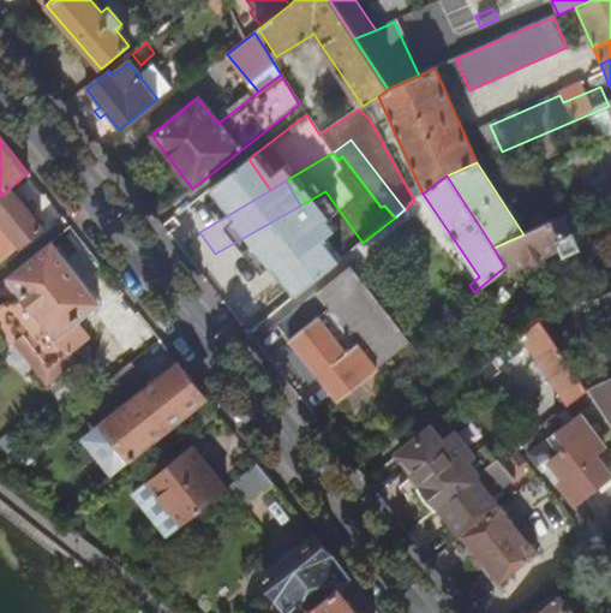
[(0,220),(22,245),(42,227),(9,189),(0,196),(0,220)]
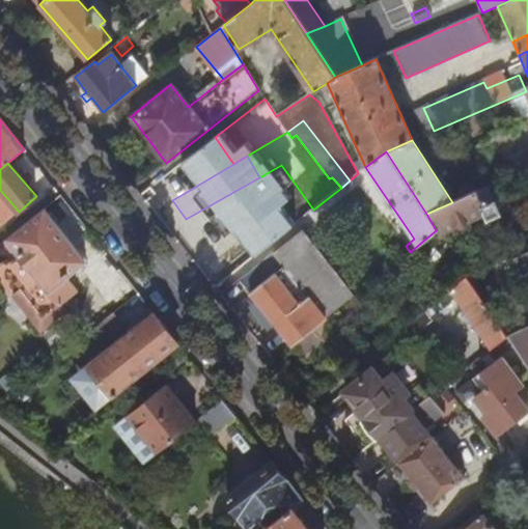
[(426,214),(436,230),(435,231),(438,235),(483,216),(487,220),(498,215),(491,198),(504,193),(500,182),(452,202),(426,214)]
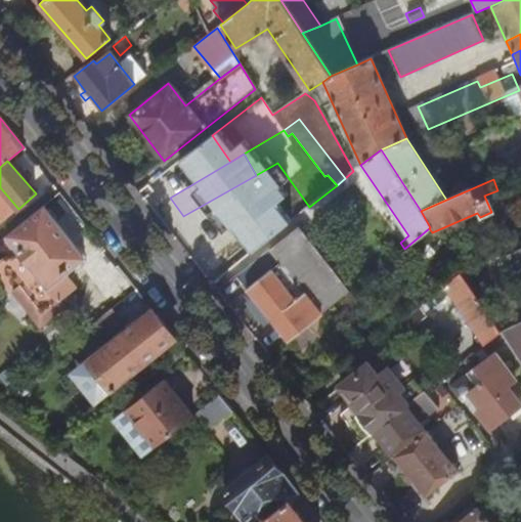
[(6,235),(18,252),(48,287),(51,285),(66,273),(84,258),(42,206),(6,235)]
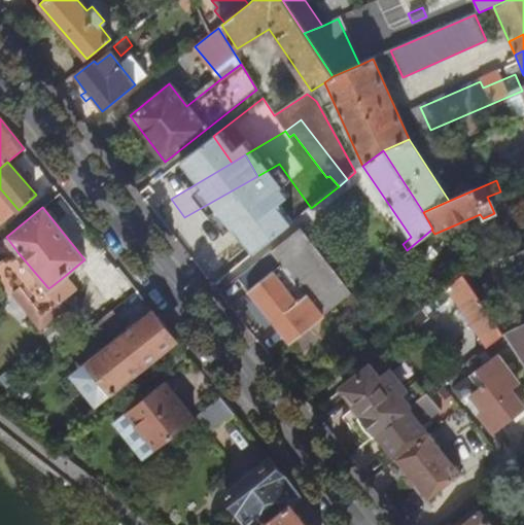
[(241,275),(250,286),(247,289),(274,322),(277,320),(293,341),(318,321),(353,293),(300,228),(241,275)]
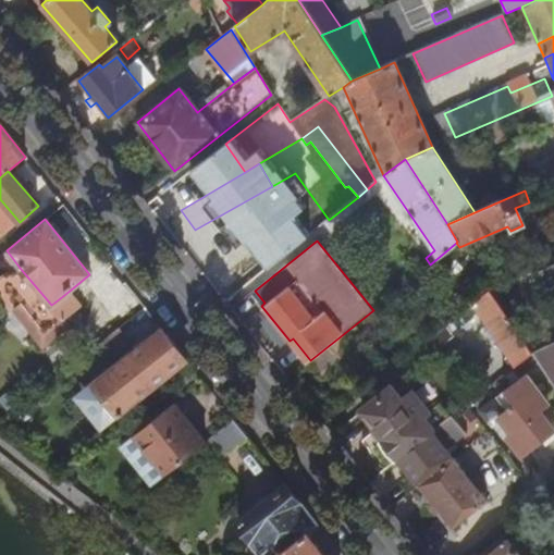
[(553,261),(516,279),(526,299),(541,293),(544,286),(553,281),(553,261)]
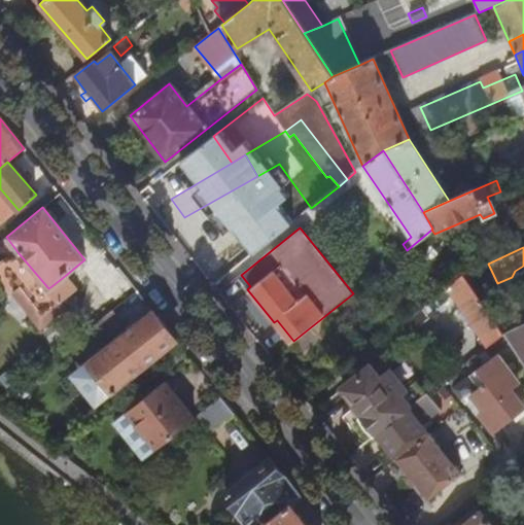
[(3,266),(41,314),(61,299),(51,286),(48,288),(19,253),(3,266)]
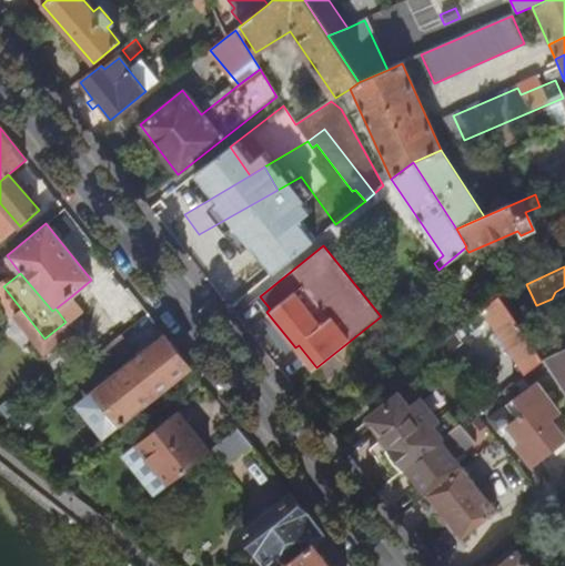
[(214,290),(229,310),(241,300),(225,281),(214,290)]
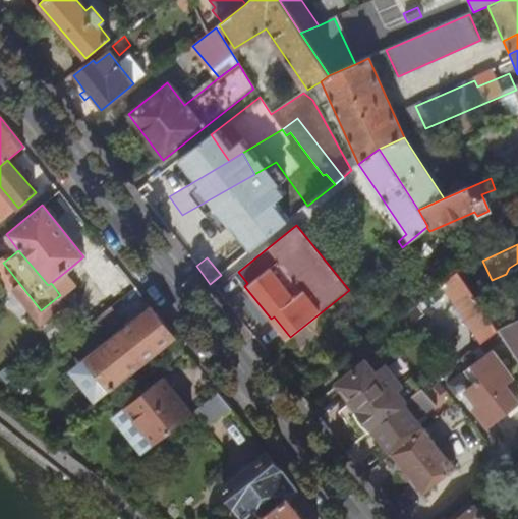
[(51,283),(60,295),(74,284),(65,272),(51,283)]
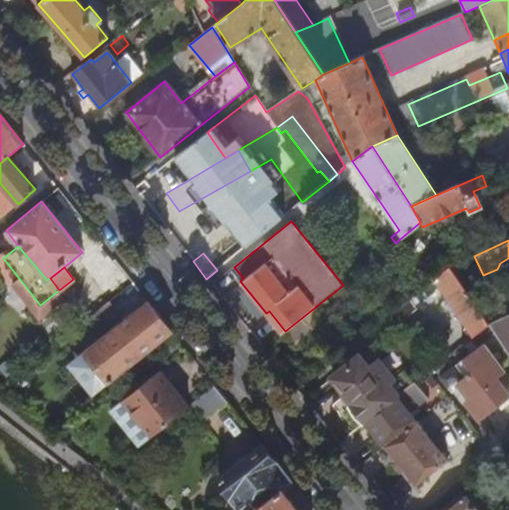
[(438,287),(472,338),(488,326),(449,267),(400,307),(406,315),(417,307),(416,305),(422,299),(424,300),(435,293),(438,287)]
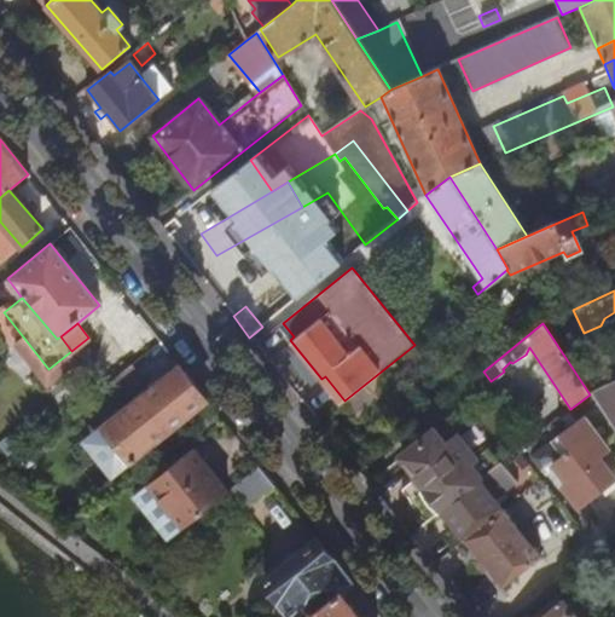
[(132,364),(103,387),(115,402),(143,379),(132,364)]
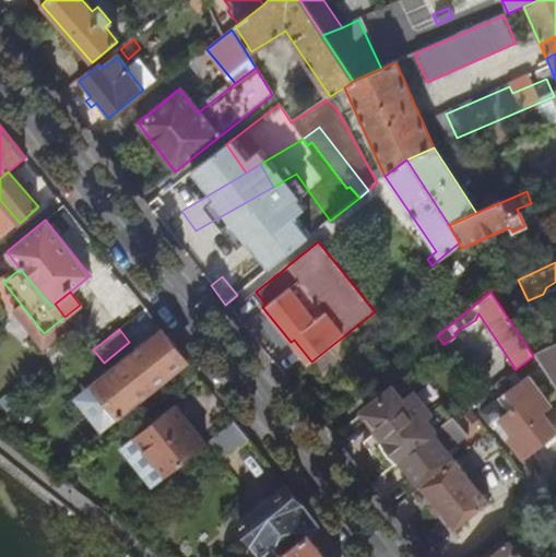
[(163,330),(95,384),(118,414),(187,360),(163,330)]
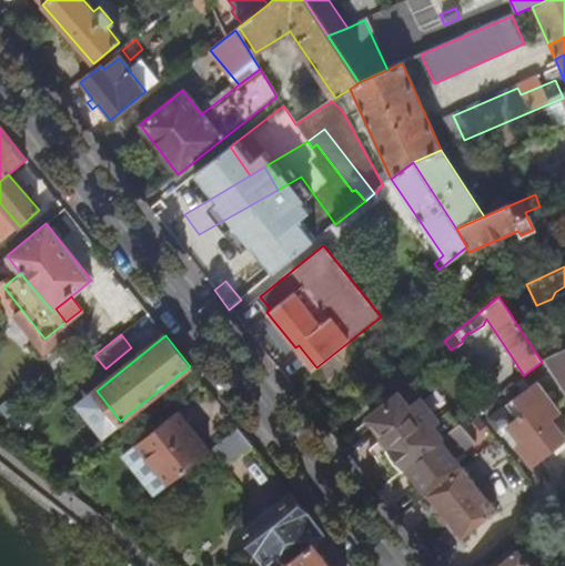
[(343,346),(316,367),(329,382),(354,361),(343,346)]
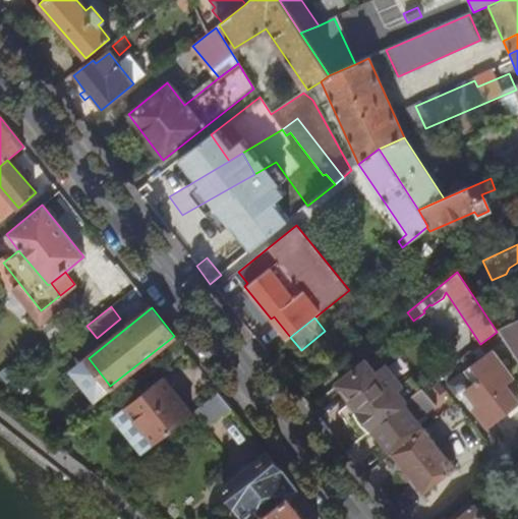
[(517,322),(497,332),(517,363),(517,322)]
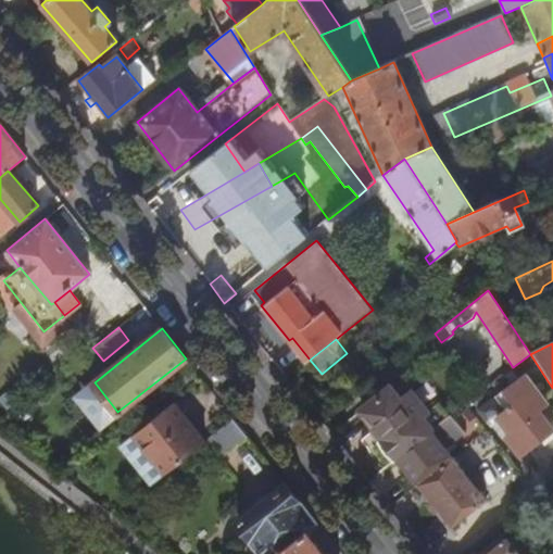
[(390,388),(361,412),(382,439),(378,442),(385,453),(390,458),(393,463),(398,458),(431,432),(420,418),(426,414),(410,392),(400,400),(390,388)]
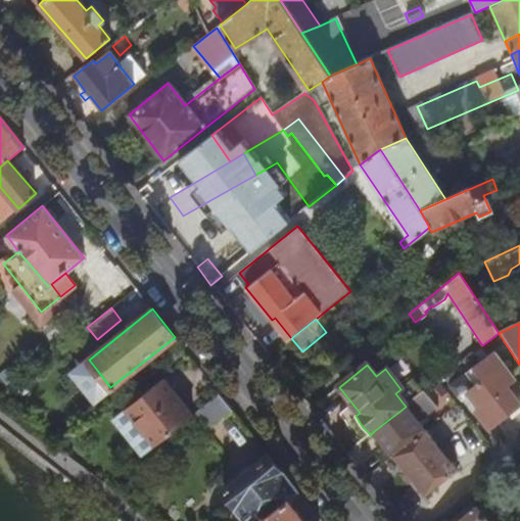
[(163,378),(114,418),(144,455),(193,415),(163,378)]
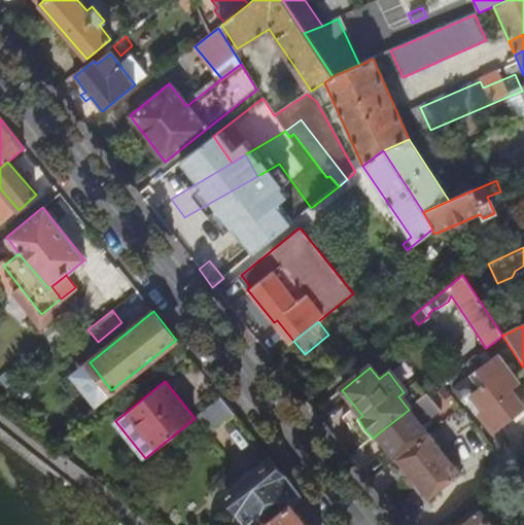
[(523,382),(508,393),(523,419),(523,418),(523,382)]
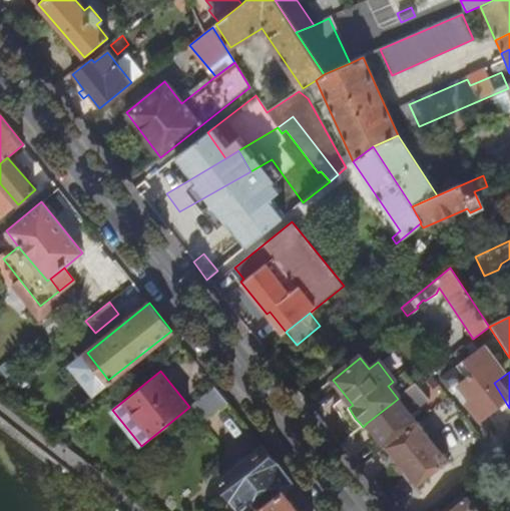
[(367,423),(417,487),(448,462),(417,423),(405,432),(399,424),(428,401),(415,385),(398,399),(367,423)]
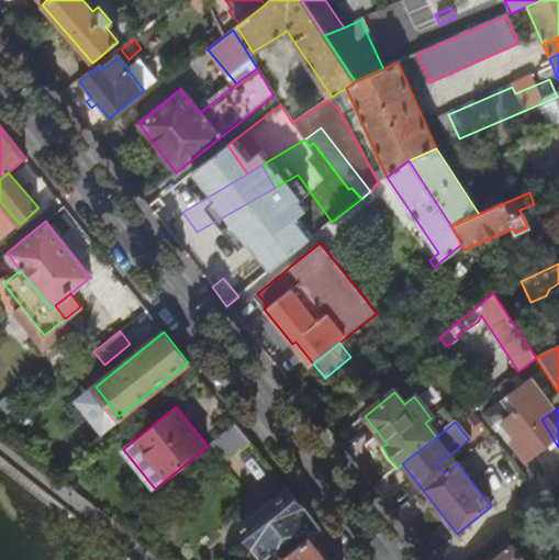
[(215,440),(228,457),(249,440),(236,423),(215,440)]
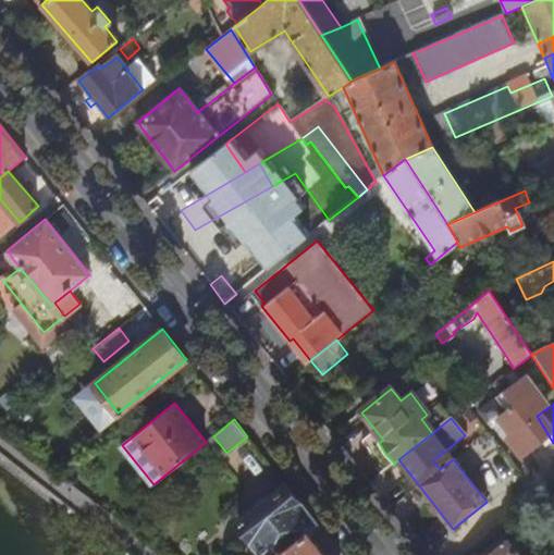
[(553,458),(509,495),(525,513),(553,489),(553,458)]
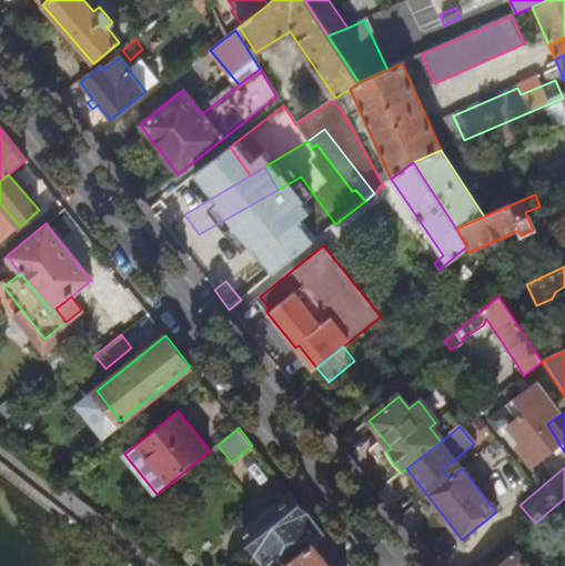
[(243,534),(268,565),(283,565),(311,543),(323,534),(291,494),(243,534)]
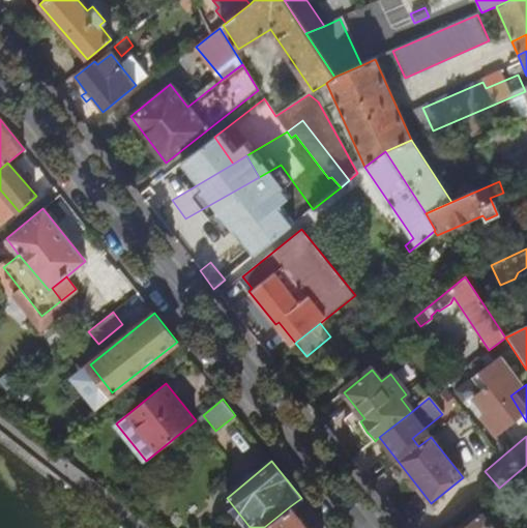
[(306,527),(290,506),(264,527),(306,527)]
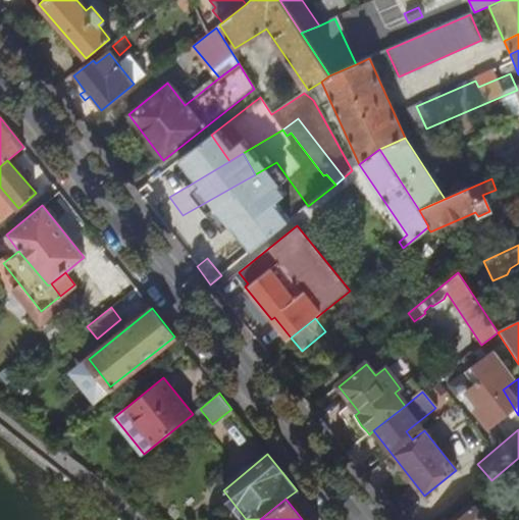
[(475,509),(483,519),(505,519),(487,499),(475,509)]
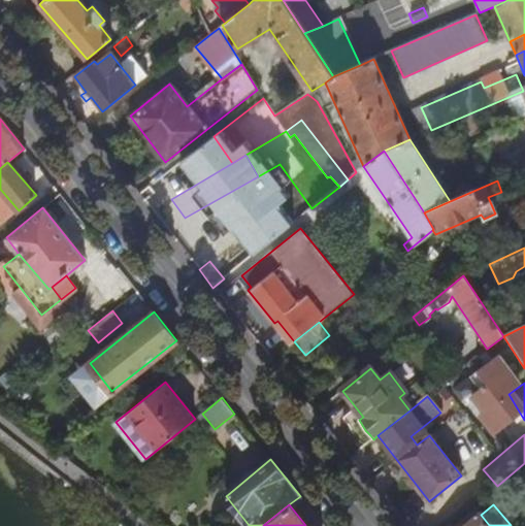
[(489,525),(481,515),(477,510),(461,523),(463,525),(489,525)]
